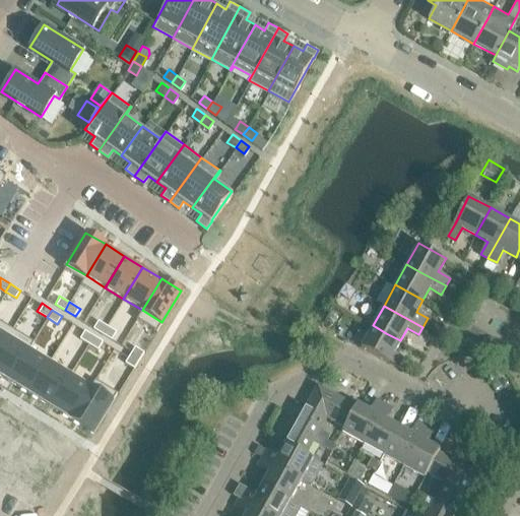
[(96,319),(91,326),(102,333),(107,325),(96,319)]
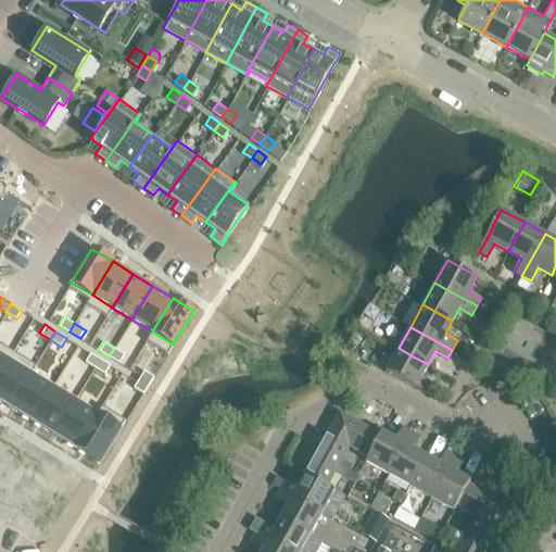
[(114,348),(109,356),(121,363),(125,354),(114,348)]
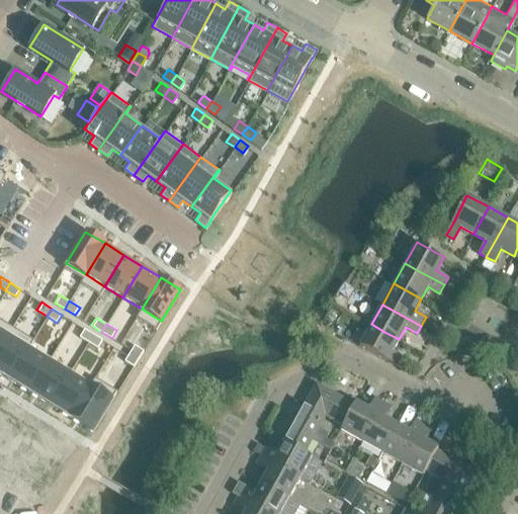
[(392,351),(399,339),(384,332),(371,324),(359,345),(386,360),(399,365),(404,357),(392,351)]
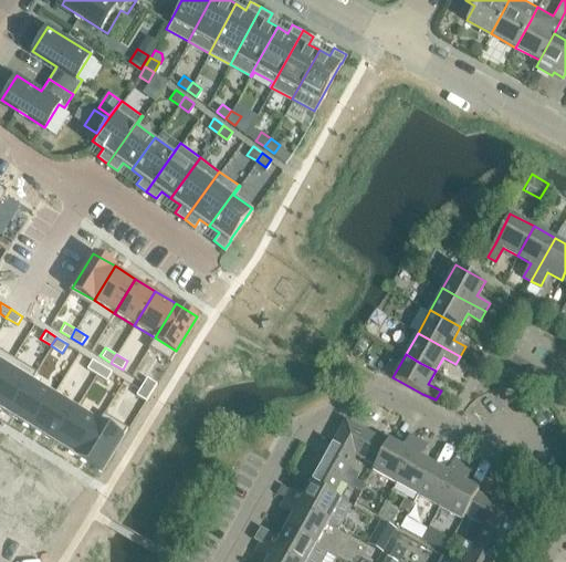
[(91,357),(85,366),(96,373),(102,365),(91,357)]
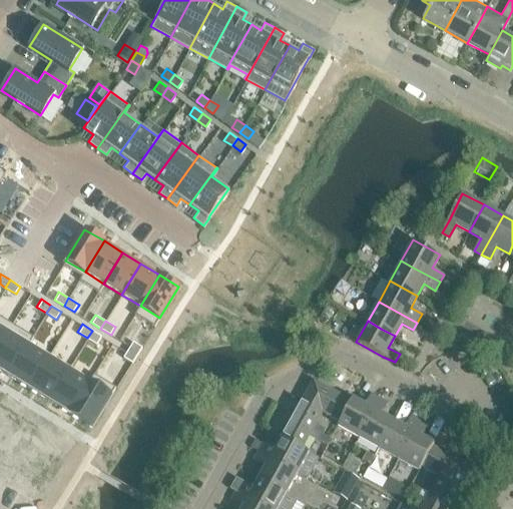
[(7,331),(0,342),(0,369),(8,375),(27,344),(7,331)]
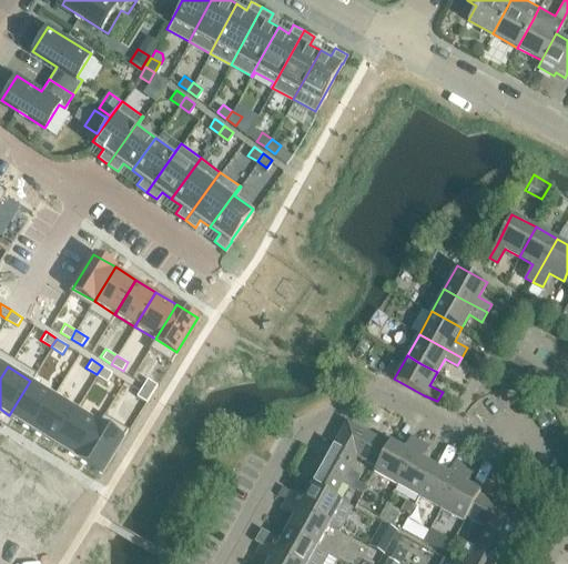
[(102,366),(97,374),(108,382),(113,373),(102,366)]
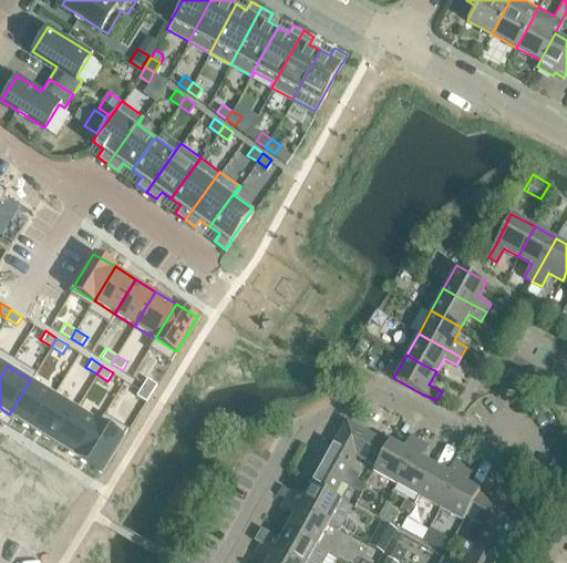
[(145,377),(141,385),(152,392),(156,384),(145,377)]
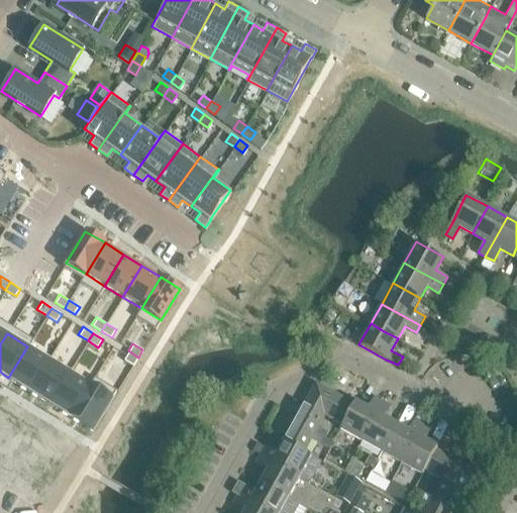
[(27,346),(8,378),(29,390),(48,358),(27,346)]
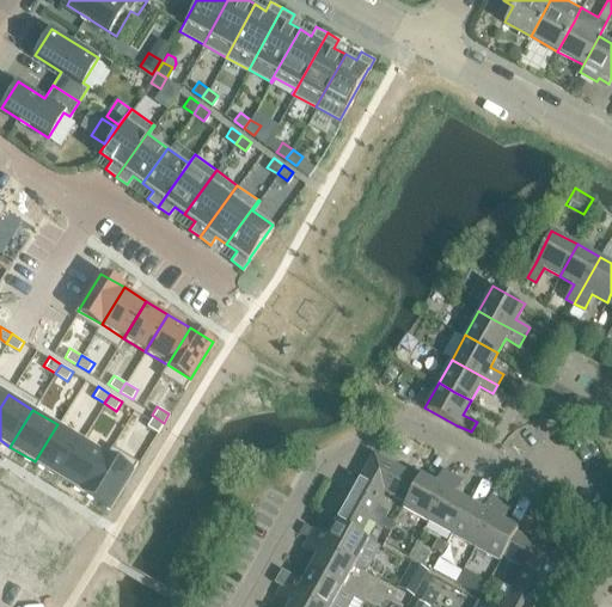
[(152,415),(146,424),(158,431),(164,423),(152,415)]
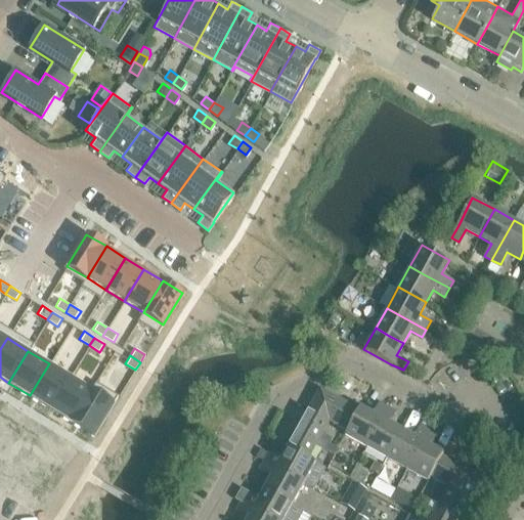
[(49,363),(30,395),(50,408),(70,377),(49,363)]
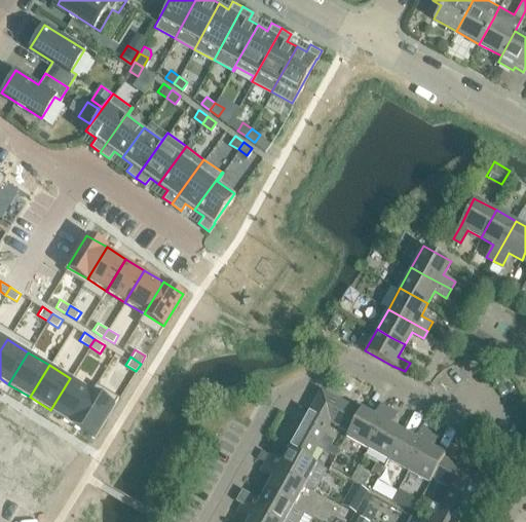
[(70,378),(50,410),(72,422),(91,392),(70,378)]
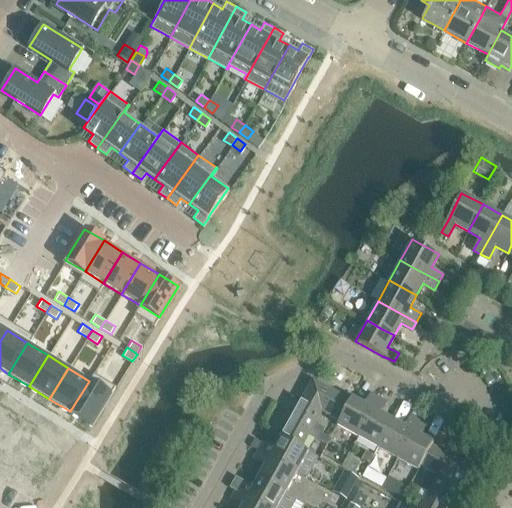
[(314,378),(303,398),(323,409),(340,418),(351,399),(314,378)]
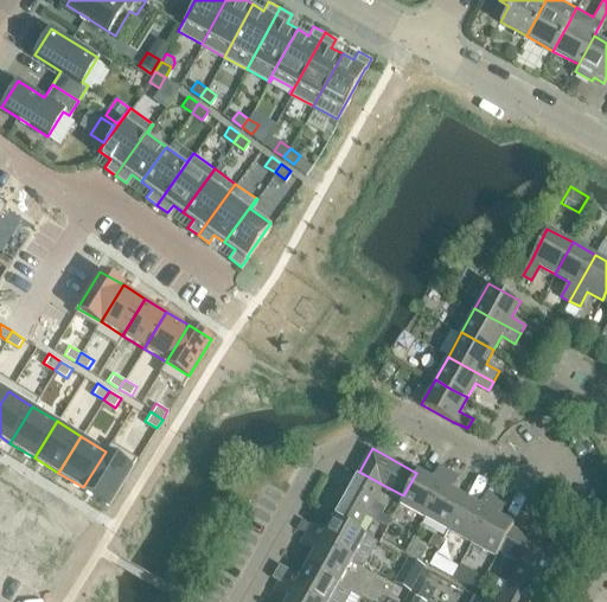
[(106,452),(83,487),(108,503),(131,467),(106,452)]
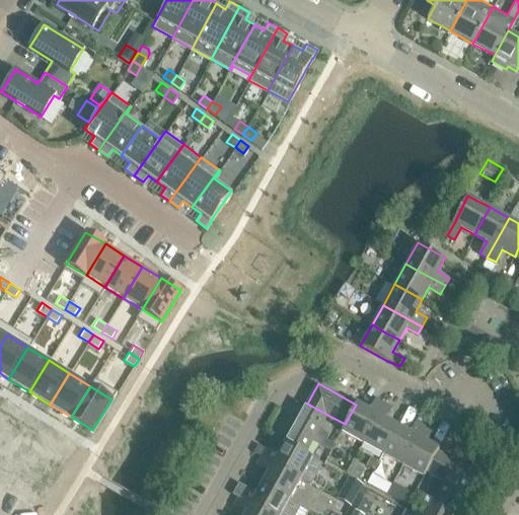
[(356,405),(345,424),(343,429),(363,440),(385,400),(377,396),(370,409),(358,401),(356,405)]
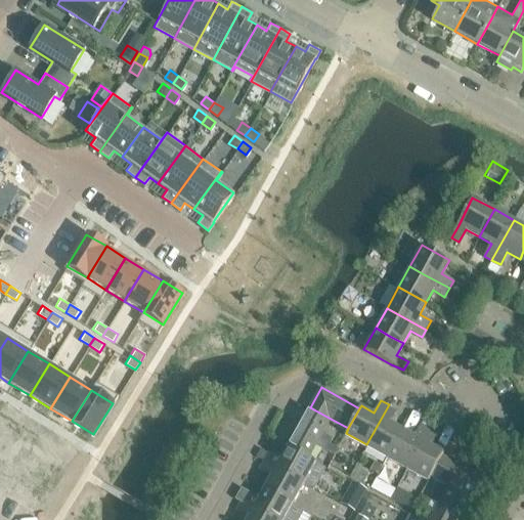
[(389,404),(366,444),(387,456),(402,428),(391,422),(397,409),(389,404)]
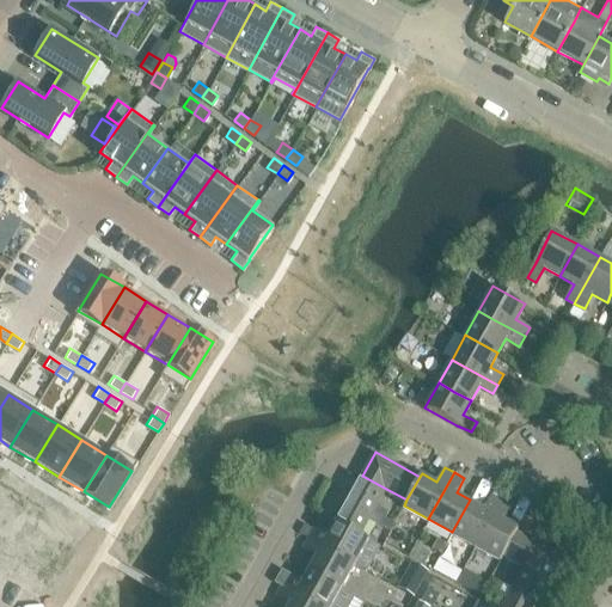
[(362,476),(336,519),(361,533),(371,516),(392,528),(396,521),(384,514),(374,509),(378,503),(386,489),(362,476)]
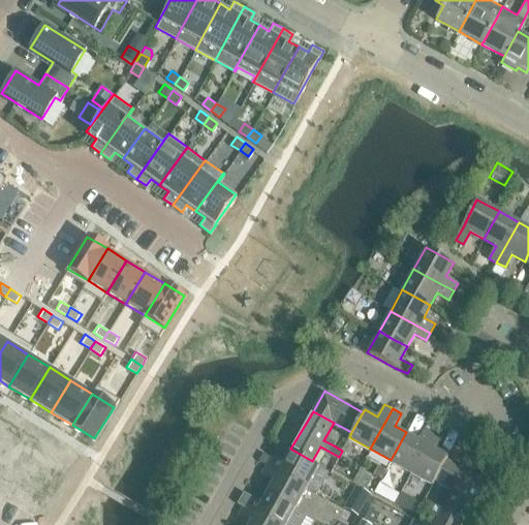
[(406,432),(391,460),(411,471),(433,431),(425,427),(418,439),(406,432)]
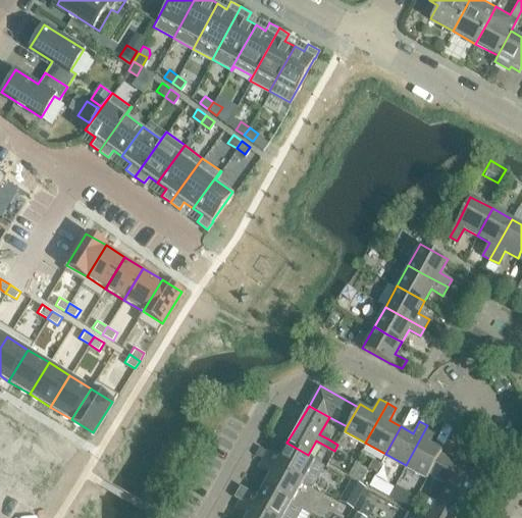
[(427,425),(406,465),(427,476),(429,472),(440,453),(442,450),(429,443),(436,430),(427,425)]
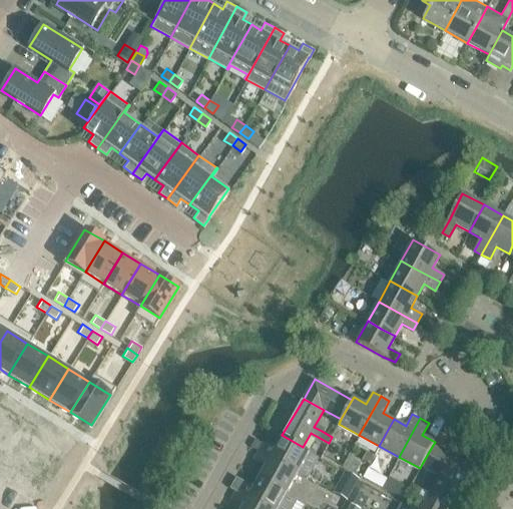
[(314,427),(322,431),(325,426),(317,422),(314,427)]
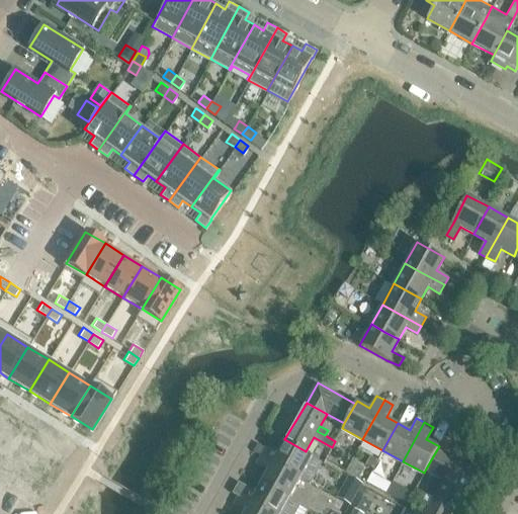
[(322,460),(306,451),(284,439),(277,452),(266,446),(261,455),(300,476),(311,481),(322,460)]
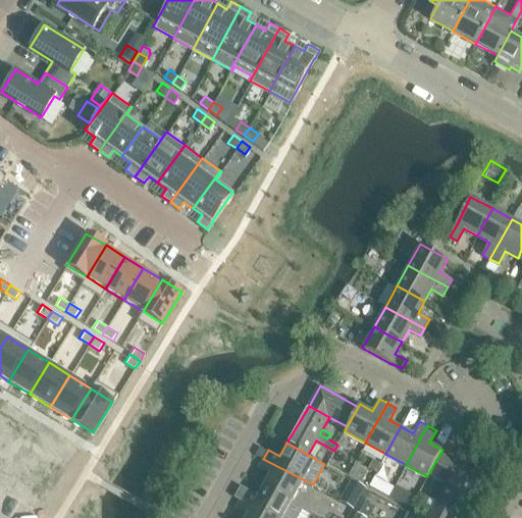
[(455,517),(479,474),(440,453),(429,472),(448,481),(437,501),(419,489),(415,496),(433,507),(427,517),(424,517),(409,510),(404,517),(455,517)]
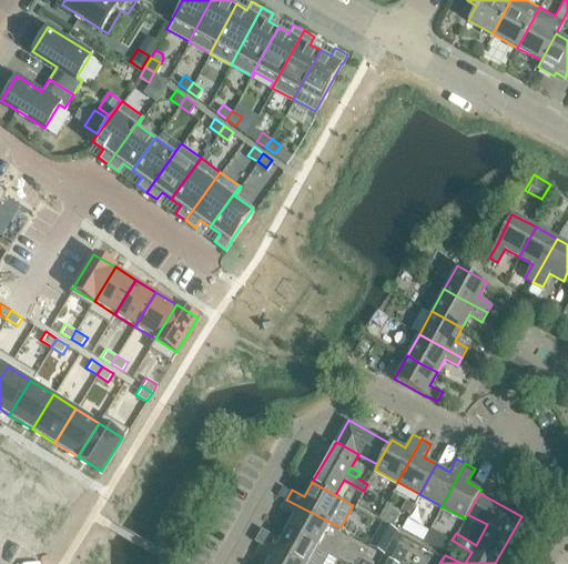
[(294,514),(286,529),(317,545),(330,522),(286,500),(282,507),(294,514)]
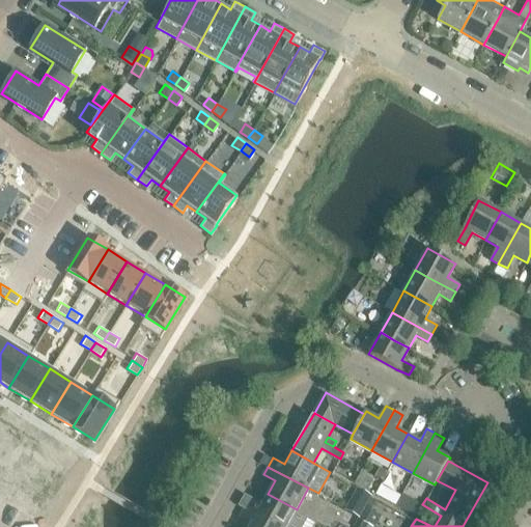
[(371,477),(358,470),(353,479),(366,487),(371,477)]
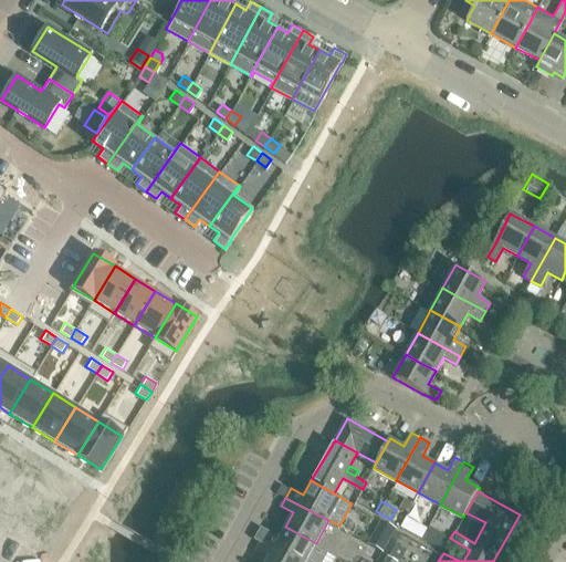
[(422,536),(429,524),(407,512),(400,523),(422,536)]
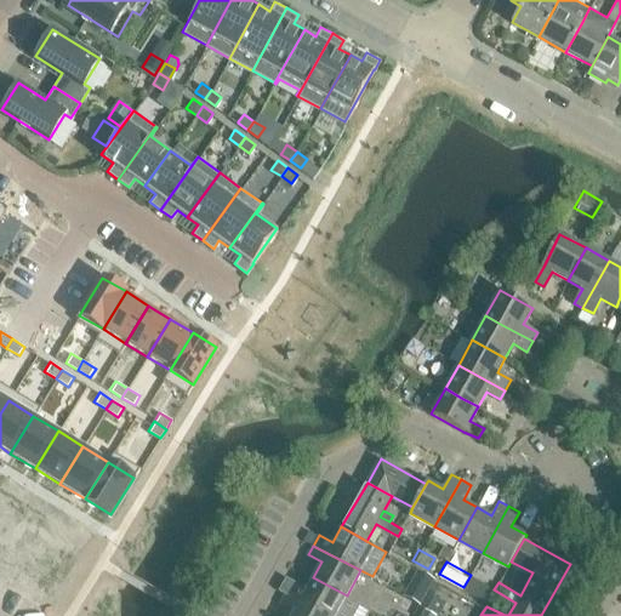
[(472,572),(471,575),(463,587),(486,599),(495,586),(472,572)]
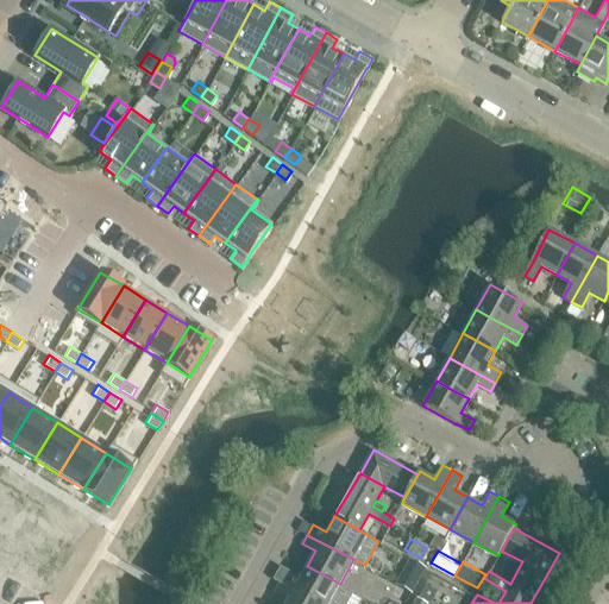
[(343,603),(351,590),(340,584),(307,566),(300,578),(280,567),(274,578),(281,583),(319,603),(343,603)]
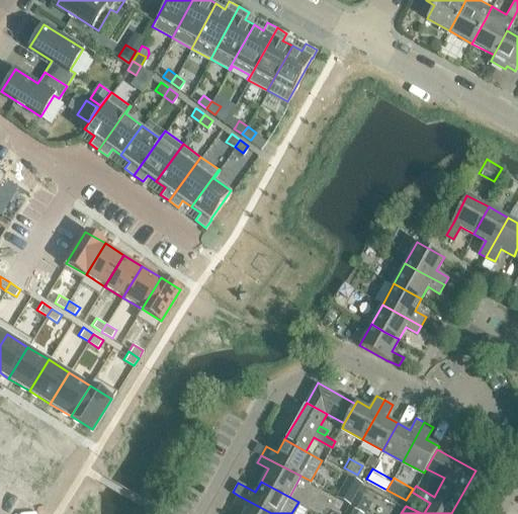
[(354,492),(345,487),(339,497),(349,502),(354,492)]
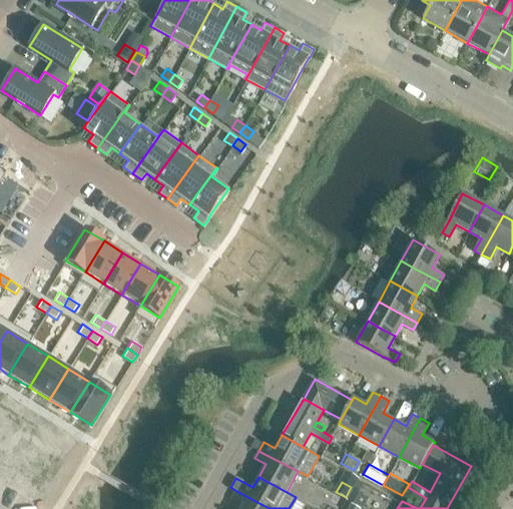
[(357,490),(352,500),(362,505),(367,496),(357,490)]
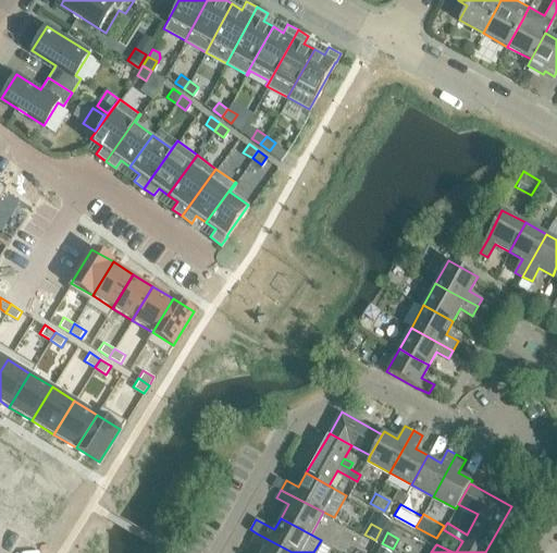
[(261,552),(292,552),(257,533),(252,541),(264,548),(261,552)]
